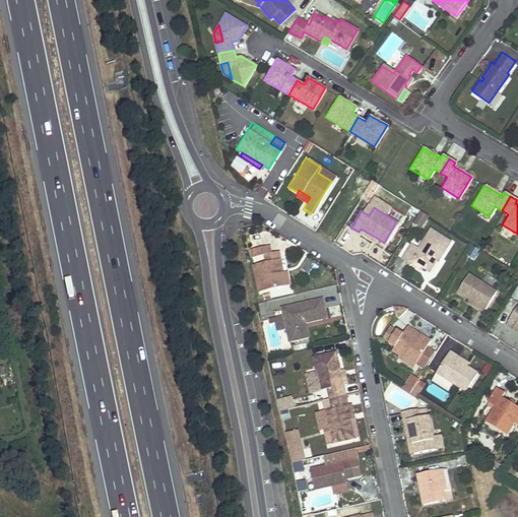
[(427,213),(418,208),(411,220),(418,225),(427,213)]
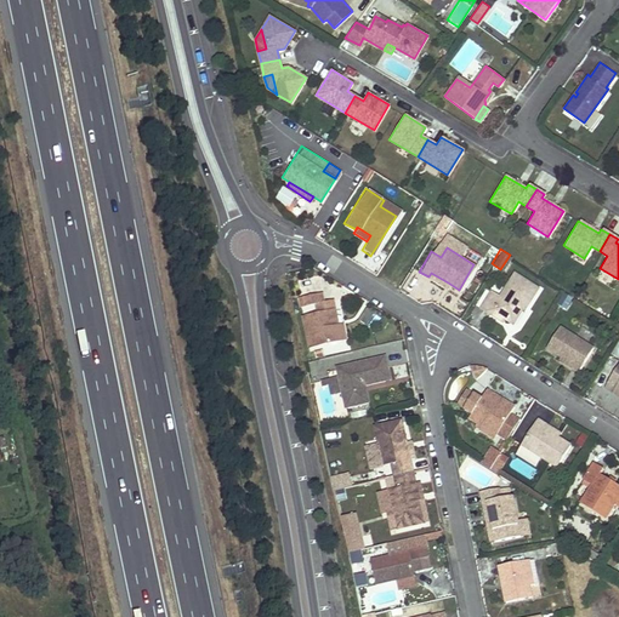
[(489,289),(478,306),(488,312),(490,309),(504,318),(509,320),(521,301),(526,304),(538,286),(512,270),(499,293),(489,289)]
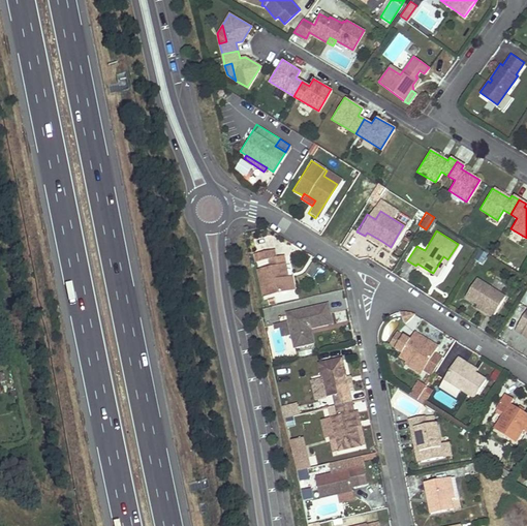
[(379,245),(381,241),(367,233),(365,236),(379,245)]
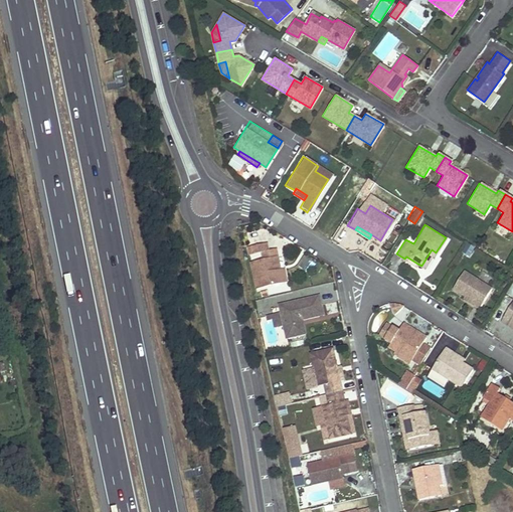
[(277,256),(275,247),(268,248),(266,241),(246,245),(248,252),(261,250),(262,258),(249,261),(254,287),(283,282),(280,268),(274,269),(271,257),(277,256)]
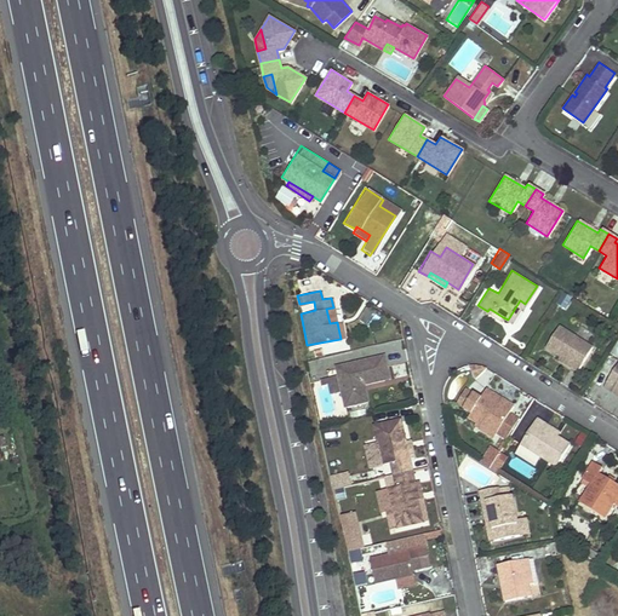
[(520,300),(508,320),(511,322),(521,306),(524,308),(525,304),(520,300)]
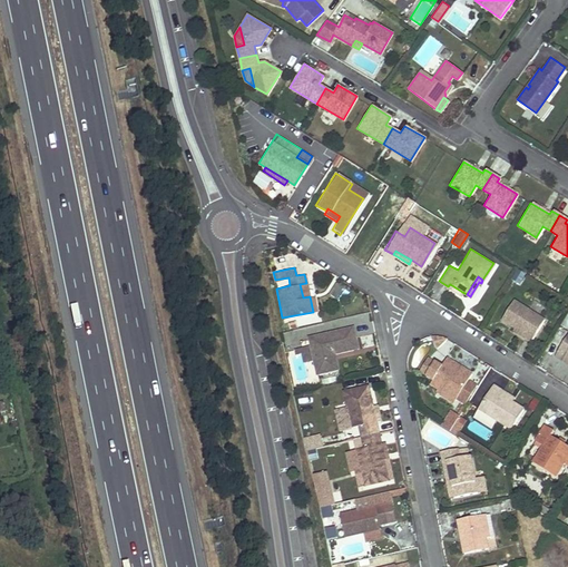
[(310,296),(306,283),(300,284),(303,297),(310,296)]
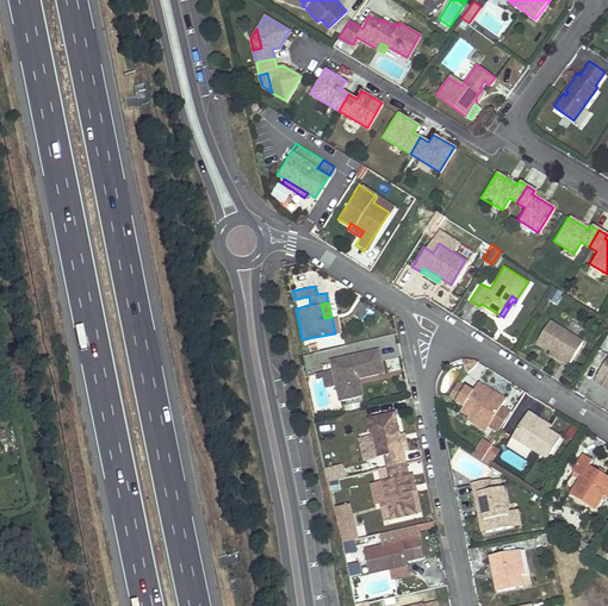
[(482,304),(479,306),(494,314),(495,312),(482,304)]
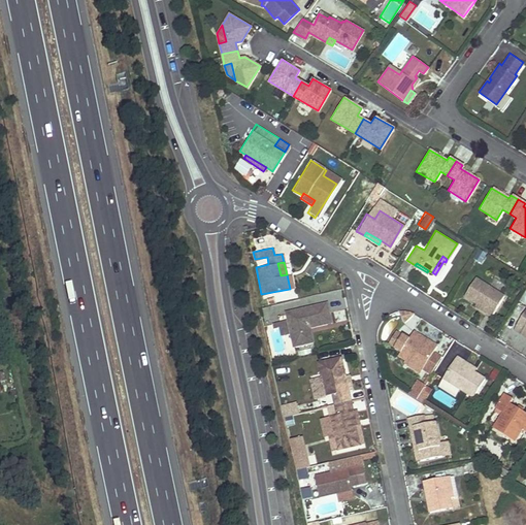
[(475,276),(463,295),(477,303),(485,308),(483,312),(490,316),(503,295),(475,276)]
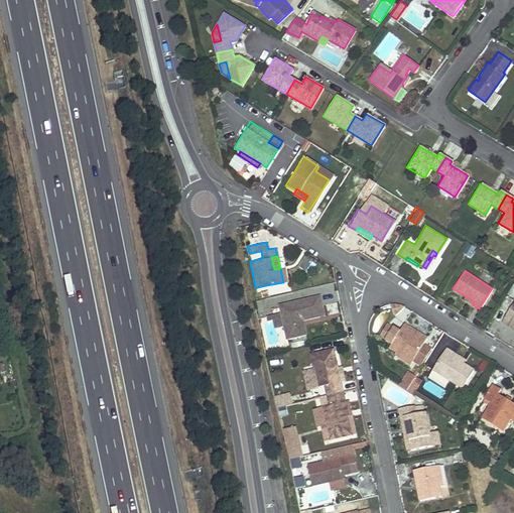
[(278,304),(285,338),(304,333),(301,318),(318,314),(316,306),(320,305),(318,295),(278,304)]
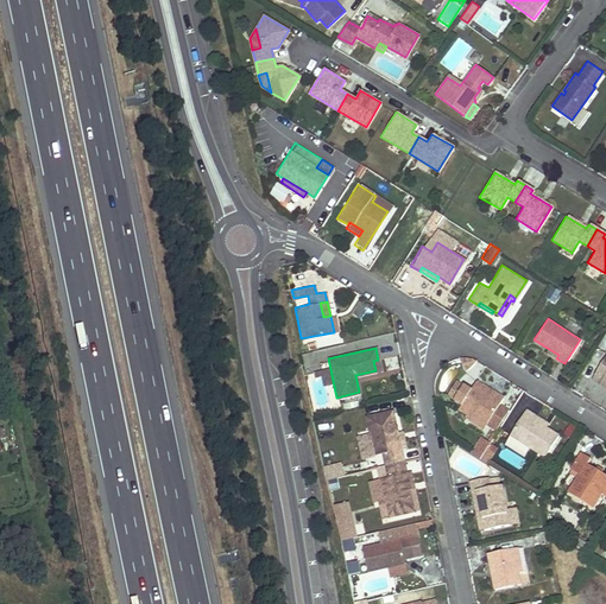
[(605,350),(605,351),(589,379),(598,383),(600,380),(605,382),(605,350)]
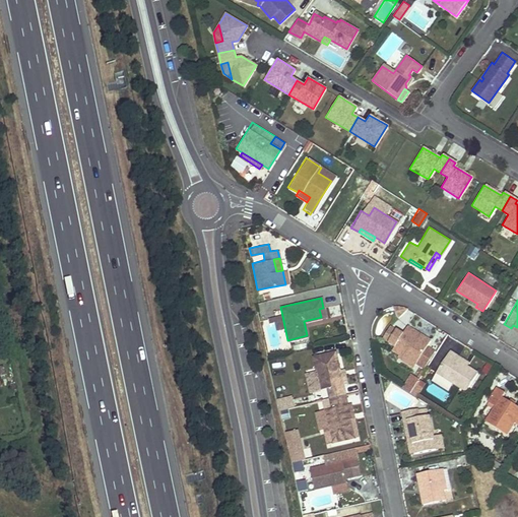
[(394,328),(388,324),(381,337),(387,341),(394,328)]
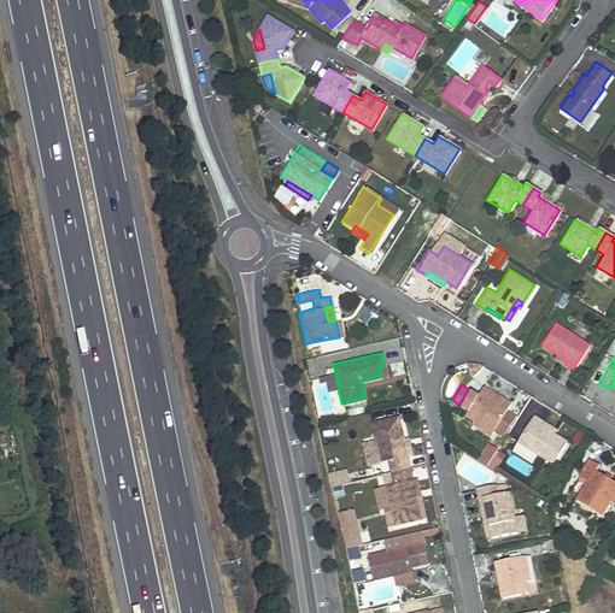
[(468,389),(460,405),(467,410),(469,407),(481,416),(478,422),(492,430),(504,410),(509,402),(481,384),(476,394),(468,389)]
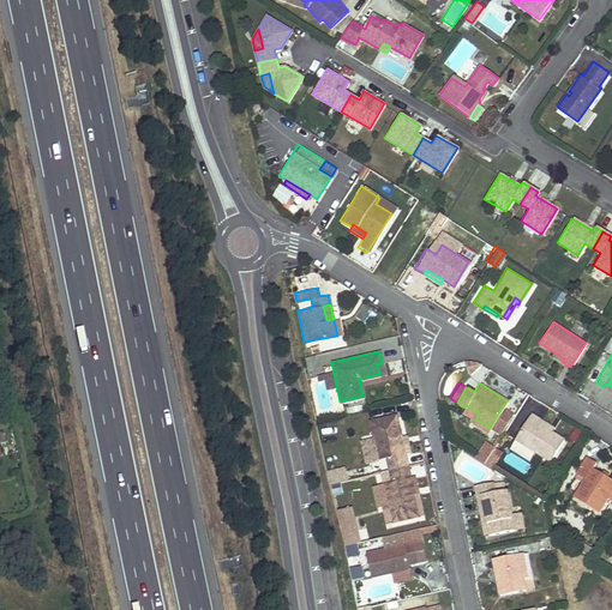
[(514,415),(502,408),(490,428),(501,435),(514,415)]
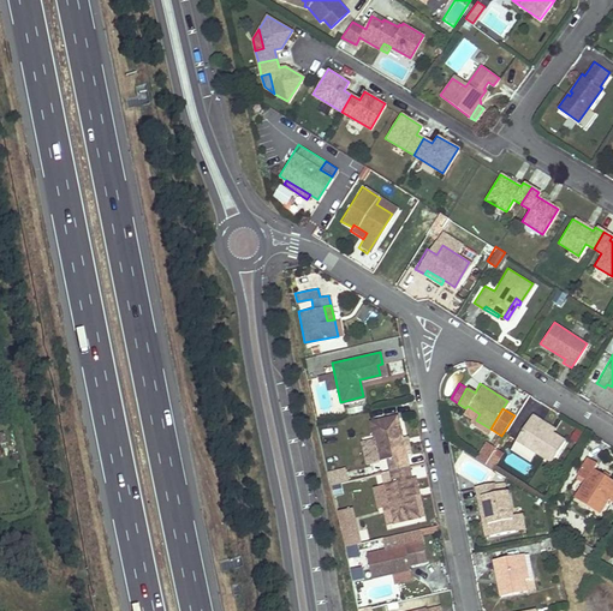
[(531,412),(515,439),(552,462),(565,439),(552,432),(537,423),(540,418),(531,412)]
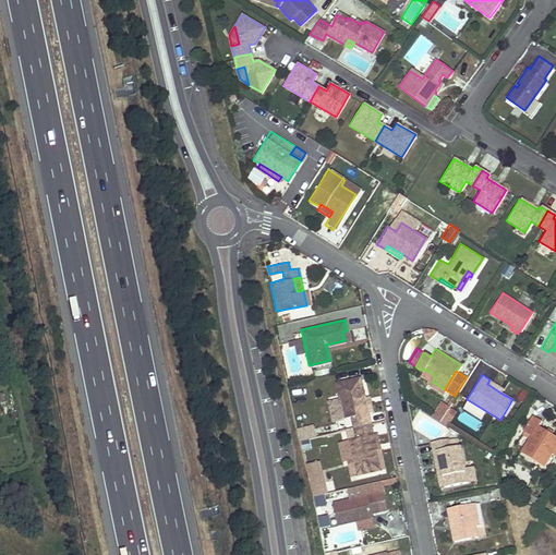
[(360,376),(335,382),(342,418),(351,417),(355,438),(348,439),(353,463),(355,474),(381,469),(376,448),(374,449),(371,435),(373,435),(367,411),(365,412),(362,397),(364,397),(360,376)]
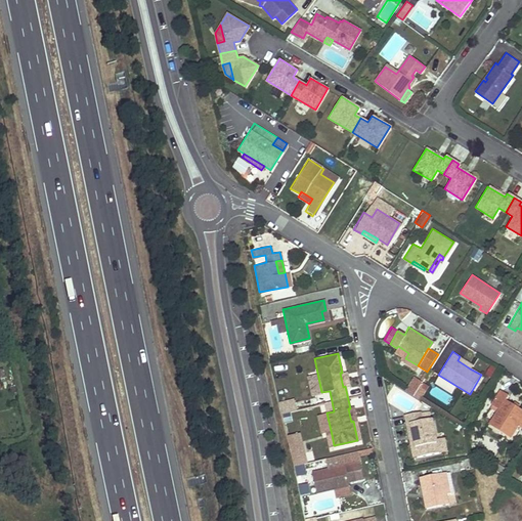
[(472,363),(460,356),(458,360),(470,368),(472,363)]
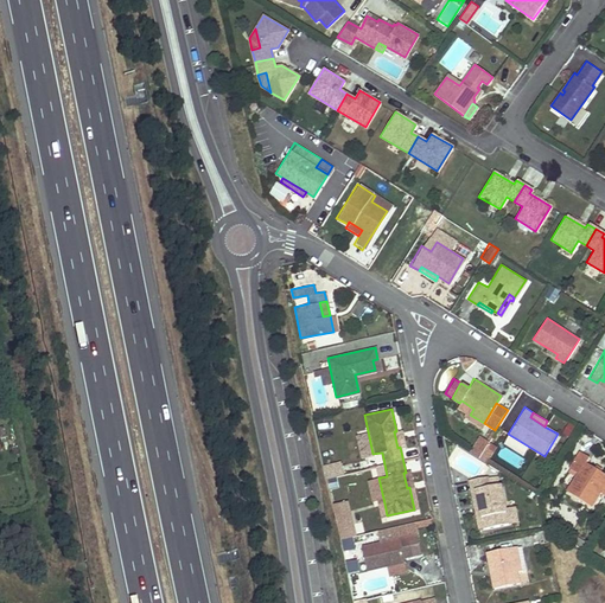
[(467,418),(482,427),(484,423),(470,415),(467,418)]
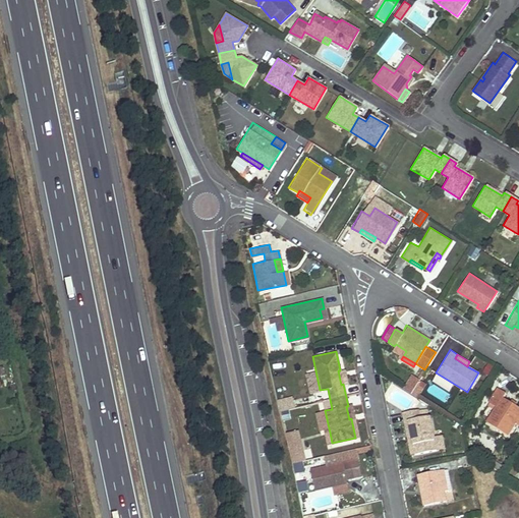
[(419,378),(411,373),(403,387),(410,392),(416,383),(419,378)]
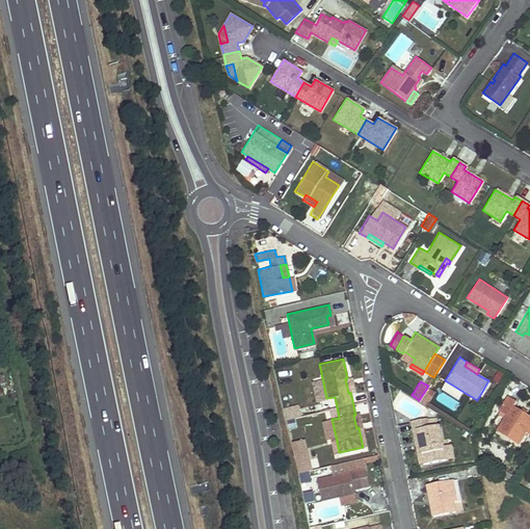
[(434,390),(428,386),(425,391),(432,395),(434,390)]
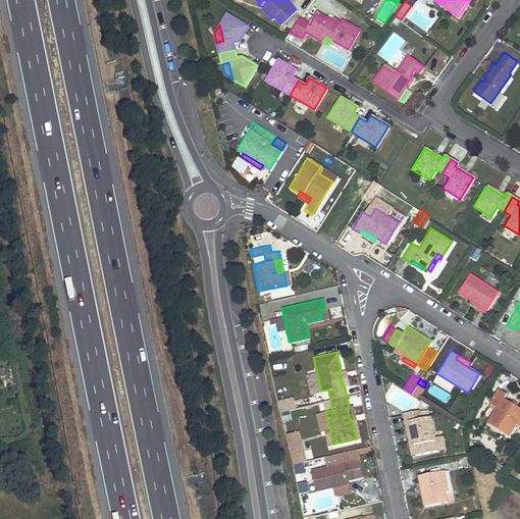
[(411,393),(418,397),(424,387),(417,383),(411,393)]
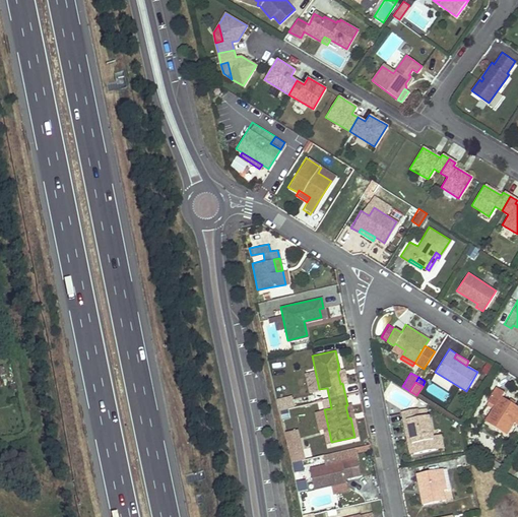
[(496,405),(486,422),(506,434),(517,413),(517,405),(502,396),(505,391),(497,386),(488,400),(496,405)]
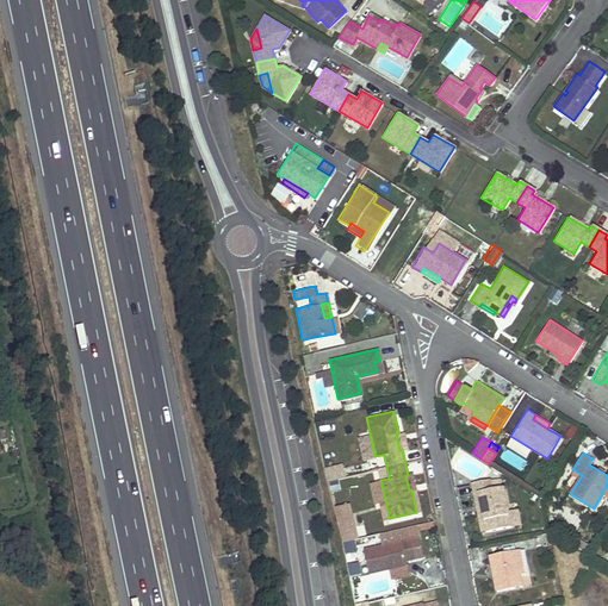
[(489,478),(471,481),(476,505),(481,504),(486,531),(512,525),(509,510),(504,486),(491,488),(489,478)]
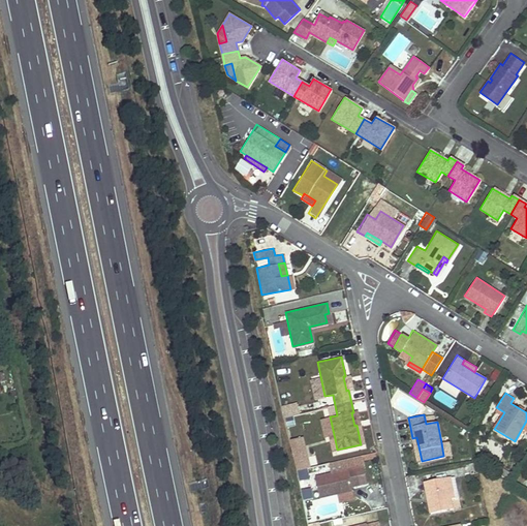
[(330,416),(319,419),(324,441),(335,439),(330,416)]
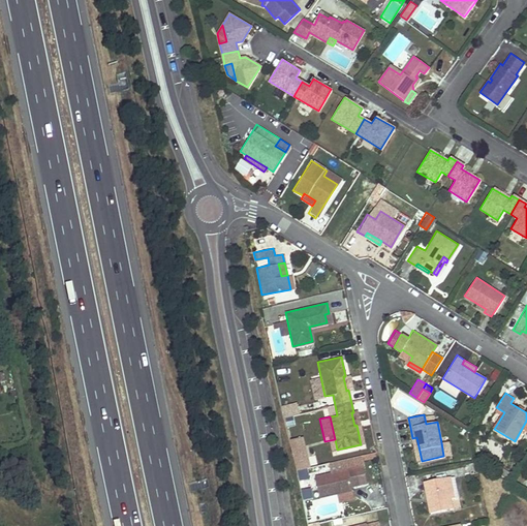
[(448,441),(441,442),(443,456),(451,455),(448,441)]
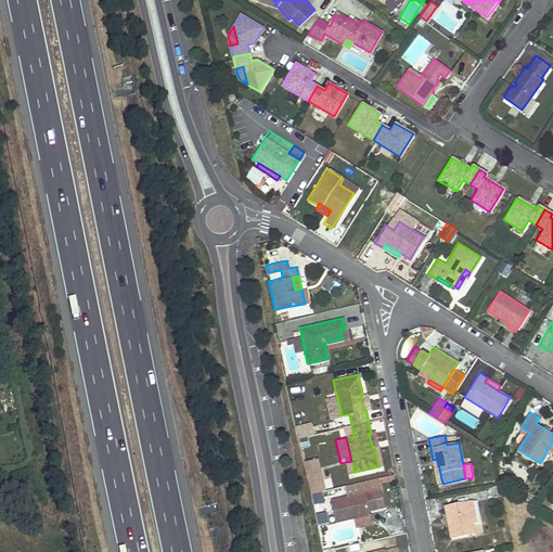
[(373,491),(331,501),(335,523),(354,518),(355,522),(371,518),(370,514),(378,513),(373,491)]
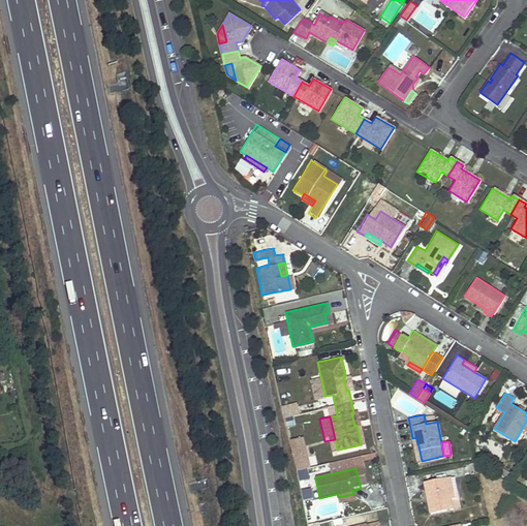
[(446,476),(423,482),(425,492),(429,491),(431,500),(427,501),(429,513),(453,507),(451,497),(446,476)]
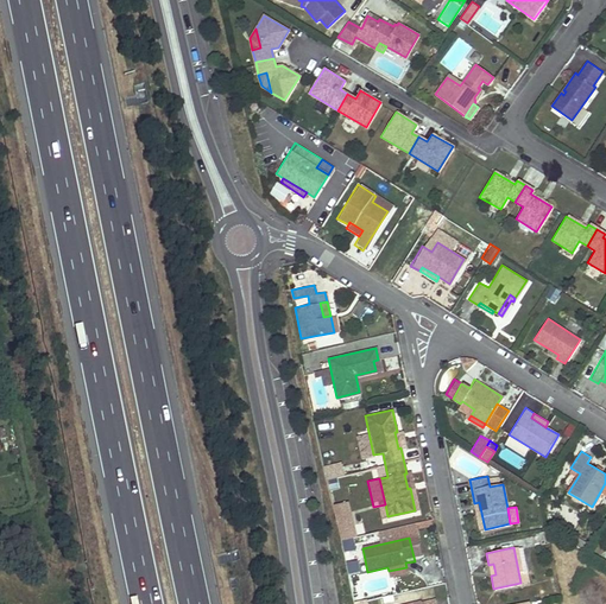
[(523,570),(518,547),(513,547),(518,571),(523,570)]
